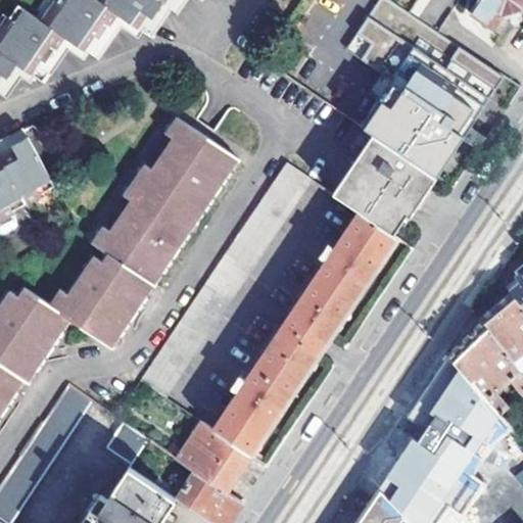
[(101,41),(111,28),(116,32),(126,18),(153,38),(172,10),(178,14),(186,0),(61,0),(46,24),(40,19),(19,6),(10,19),(0,35),(0,92),(6,97),(25,69),(44,82),(53,68),(45,62),(55,49),(62,54),(72,41),(98,59),(107,45),(101,41)]
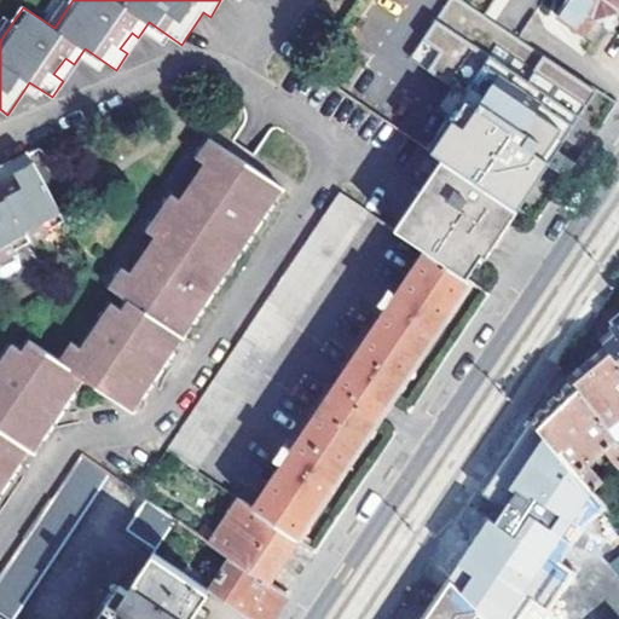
[(62,0),(59,4),(47,23),(55,28),(73,0),(62,0)]
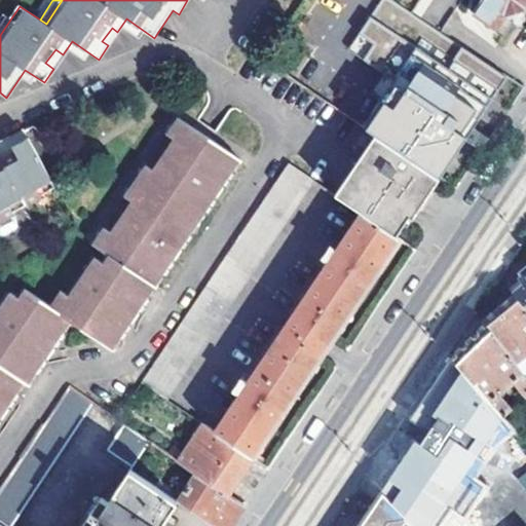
[(525,0),(484,0),(473,16),(497,35),(506,20),(525,11),(525,0)]
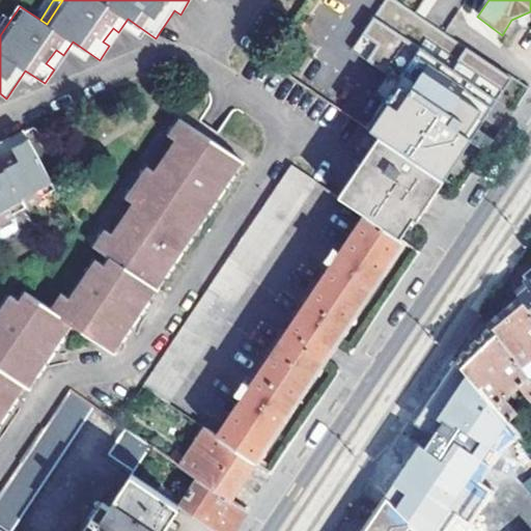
[(380,138),(446,183),(477,133),(511,81),(467,50),(451,72),(362,10),(351,28),(366,38),(356,53),(399,83),(367,130),(380,138)]
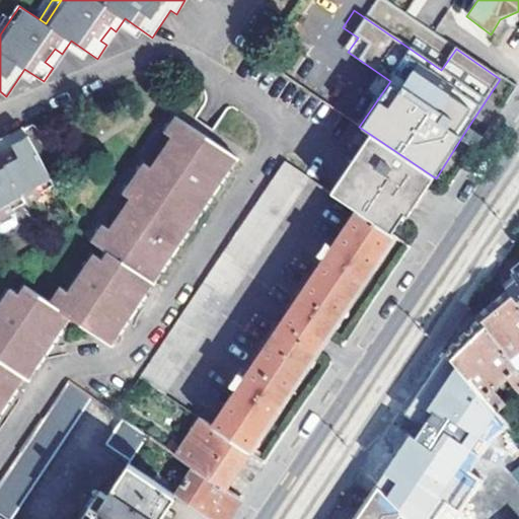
[(4,15),(0,20),(0,34),(10,19),(4,15)]
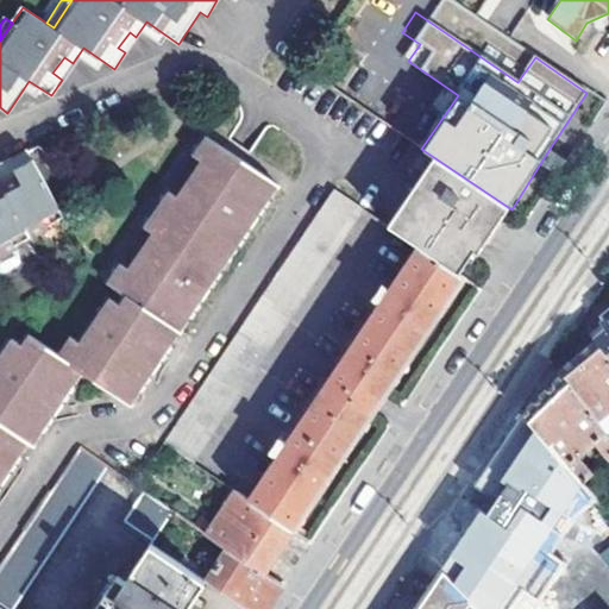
[(130,32),(118,48),(125,52),(136,37),(130,32)]
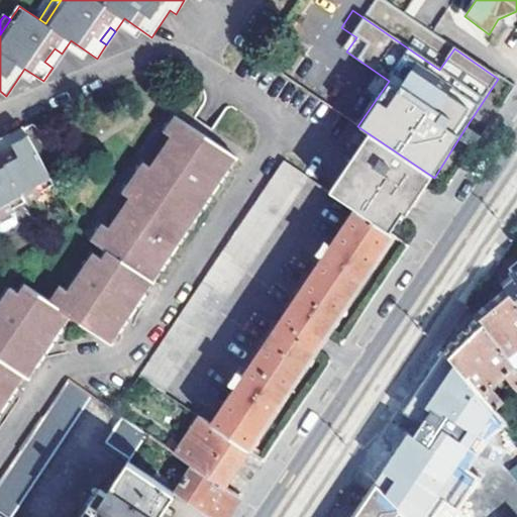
[(44,62),(53,68),(62,54),(55,48),(44,62)]
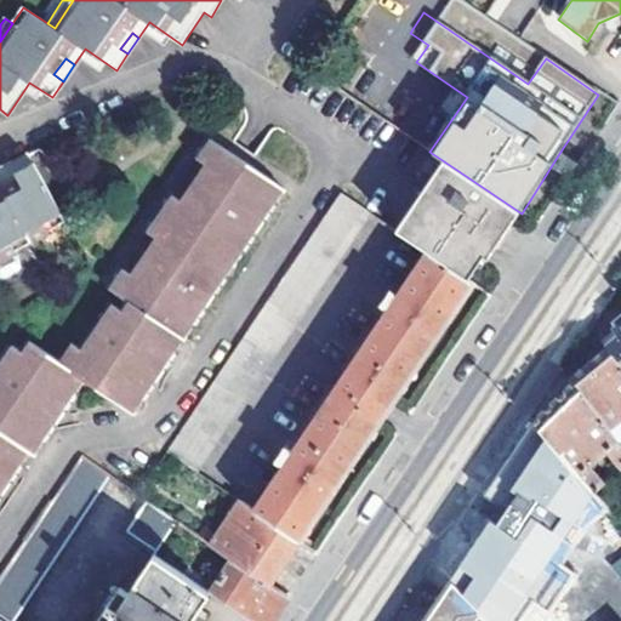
[(40,448),(49,436),(77,397),(68,391),(74,381),(83,387),(124,415),(134,402),(142,408),(176,357),(167,352),(184,326),(193,332),(226,283),(218,277),(234,254),(241,258),(275,208),(268,203),(275,192),(216,152),(204,169),(214,176),(187,215),(178,209),(154,243),(163,249),(137,288),(129,281),(115,300),(134,312),(127,323),(118,317),(87,363),(77,355),(63,375),(33,353),(26,363),(16,355),(0,377),(0,491),(17,467),(10,461),(18,449),(26,455),(33,443),(40,448)]
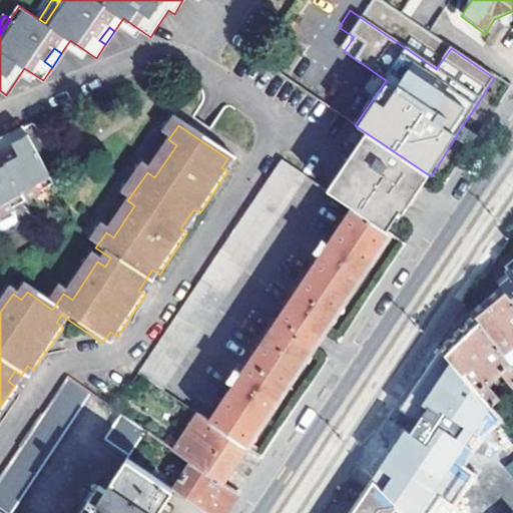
[(0,215),(13,208),(27,201),(29,205),(34,202),(31,195),(55,182),(26,128),(0,142),(0,215)]
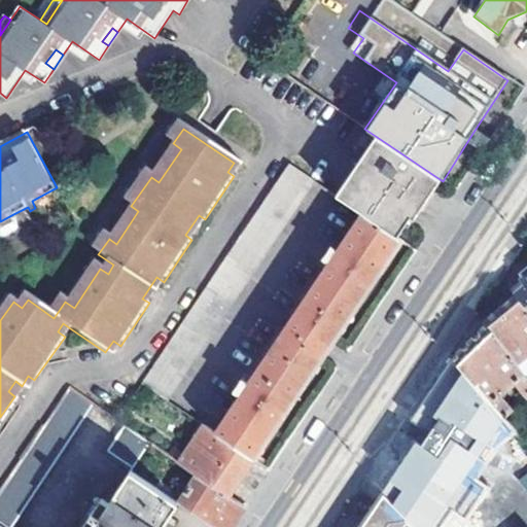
[(357,167),(336,198),(364,217),(397,240),(411,219),(415,222),(422,212),(427,204),(443,181),(377,137),(357,167)]
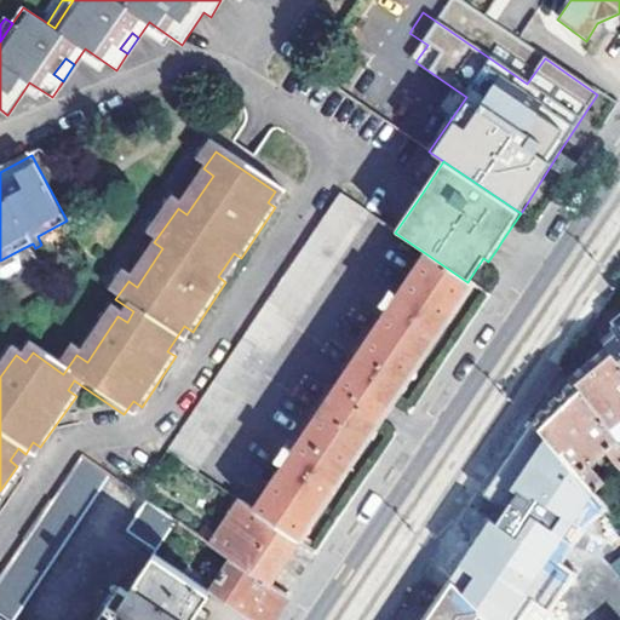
[(268,202),(275,207),(283,196),(275,191),(268,202)]
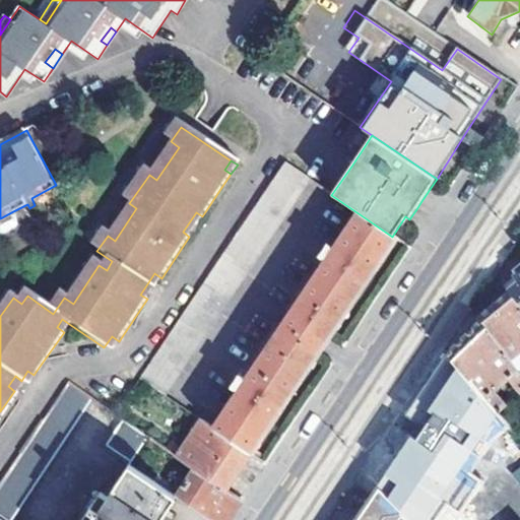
[(311,181),(286,165),(222,258),(247,275),(311,181)]
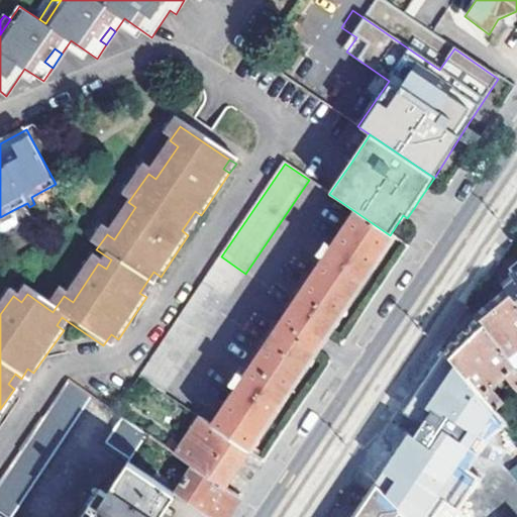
[(13,210),(0,217),(0,227),(17,219),(13,210)]
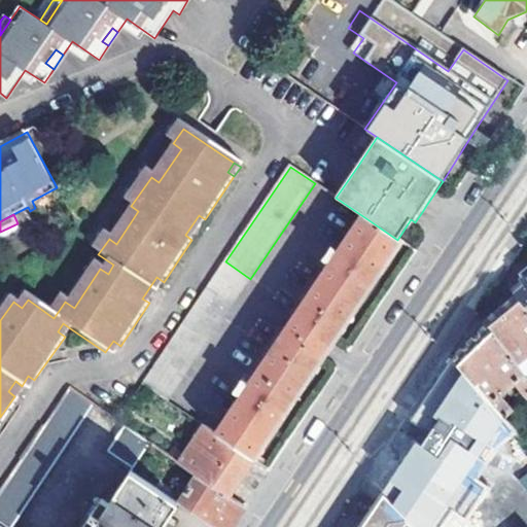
[(185,235),(191,240),(205,219),(199,215),(185,235)]
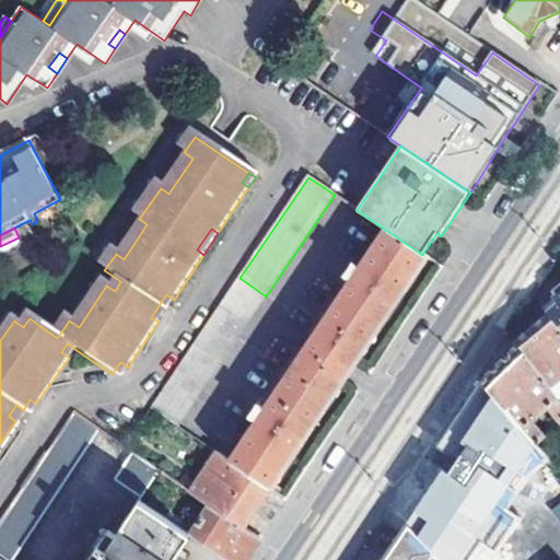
[(232,463),(268,488),(348,368),(422,255),(387,231),(361,269),(353,264),(345,275),(354,281),(350,288),(311,345),(269,407),(266,412),(256,406),(255,410),(248,418),(257,424),(232,463)]
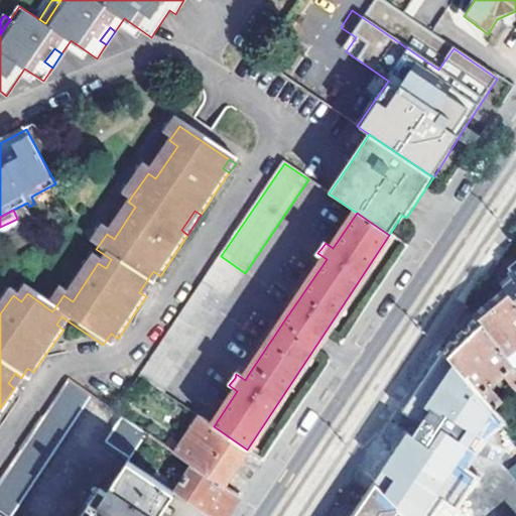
[(317,261),(323,265),(327,259),(317,253),(311,257),(317,261)]
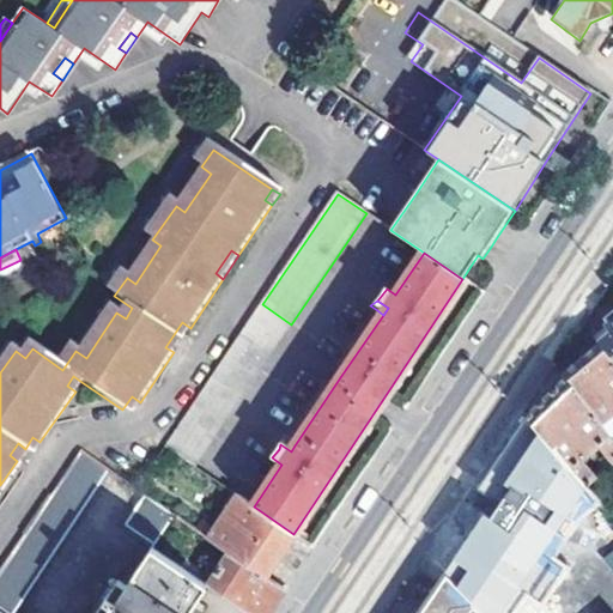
[(291,325),(262,304),(242,337),(269,354),(291,325)]
